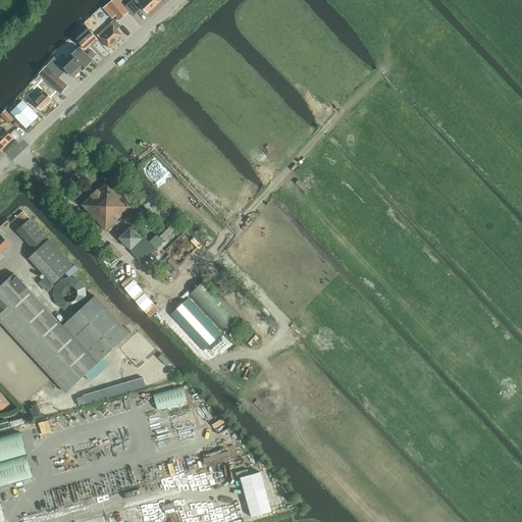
[(117,0),(113,0),(104,8),(112,18),(115,15),(119,20),(128,12),(124,7),(117,0)]
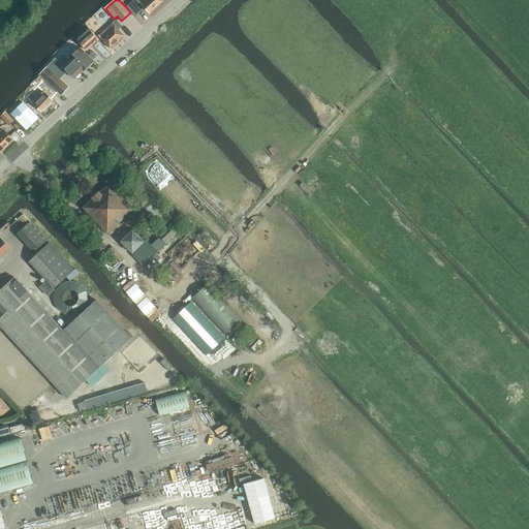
[(138,11),(144,6),(150,13),(163,0),(147,0),(143,5),(141,3),(131,3),(126,7),(130,12),(134,17),(139,12),(138,11)]
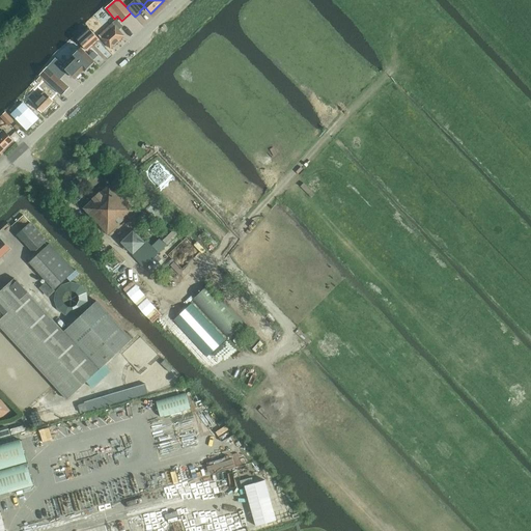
[(99,35),(110,49),(124,36),(119,30),(123,26),(116,19),(112,23),(113,23),(99,35)]
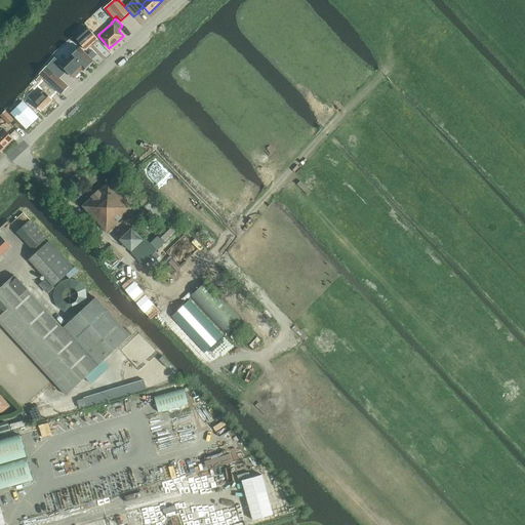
[(75,38),(83,48),(96,37),(88,27),(75,38)]
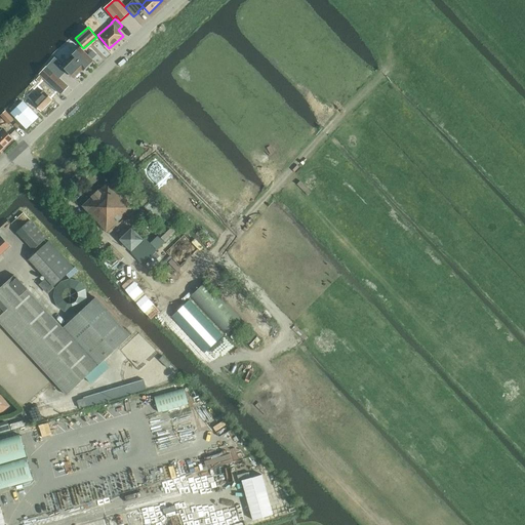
[(39,74),(61,94),(68,86),(58,78),(67,71),(74,78),(82,70),(83,71),(87,67),(89,67),(92,64),(92,62),(93,61),(80,47),(78,49),(75,49),(72,52),(72,55),(63,65),(54,57),(46,66),(46,67),(39,74)]
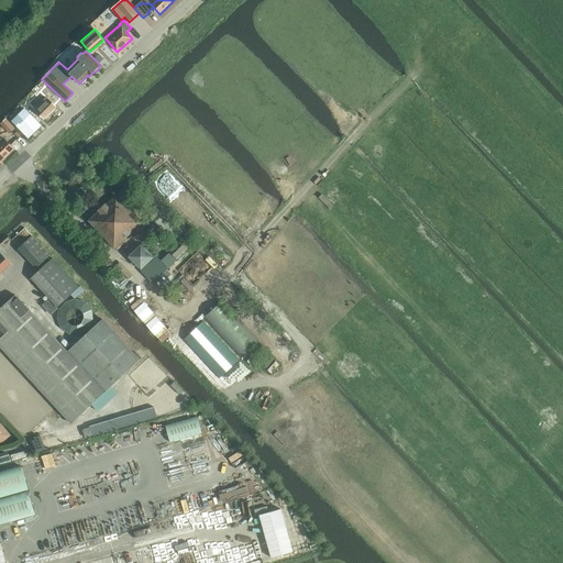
[(34,100),(39,106),(34,110),(44,119),(56,107),(46,97),(53,90),(43,81),(39,86),(44,90),(42,92),(34,100)]
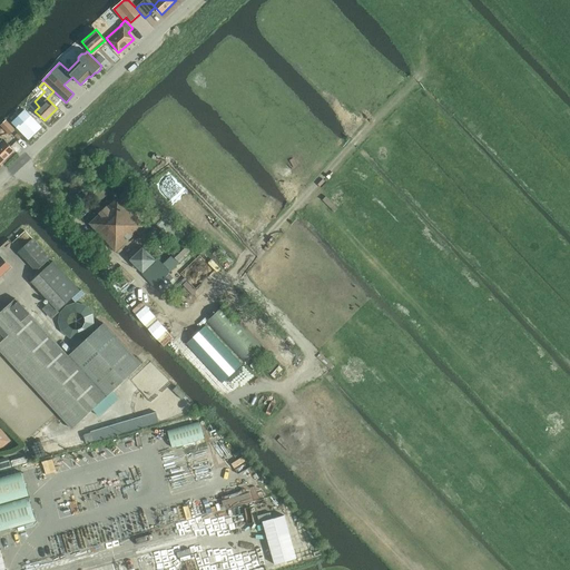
[(0,125),(10,135),(15,130),(6,120),(0,125)]
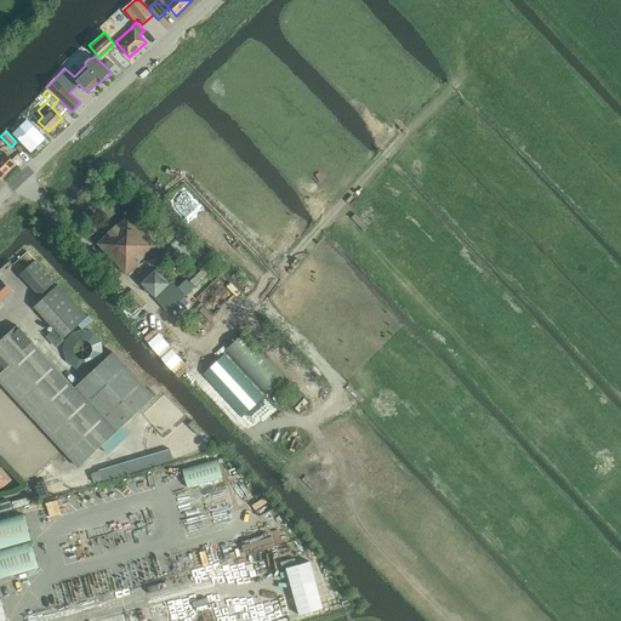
[(0,182),(1,181),(0,180),(16,164),(5,153),(4,155),(1,153),(0,154),(0,182)]
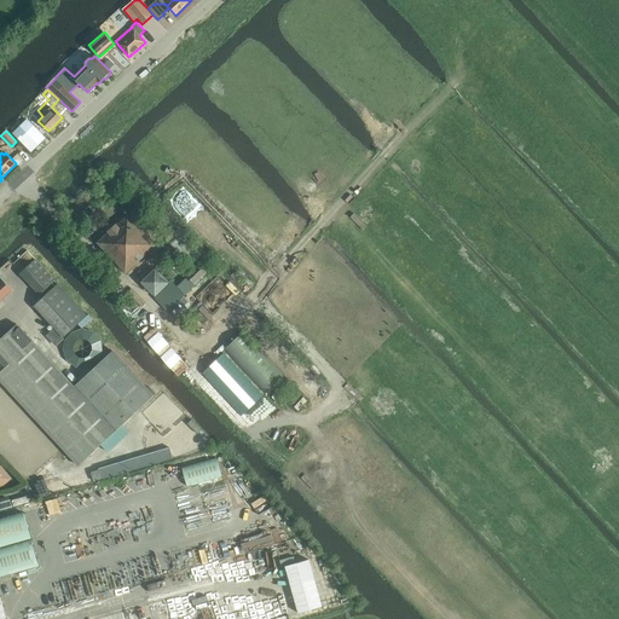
[(97,243),(126,273),(156,246),(128,215),(116,225),(109,232),(97,243)]
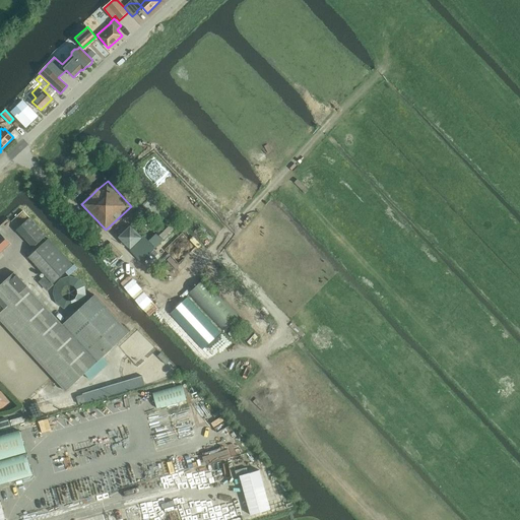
[(143,205),(160,223),(170,214),(152,196),(143,205)]
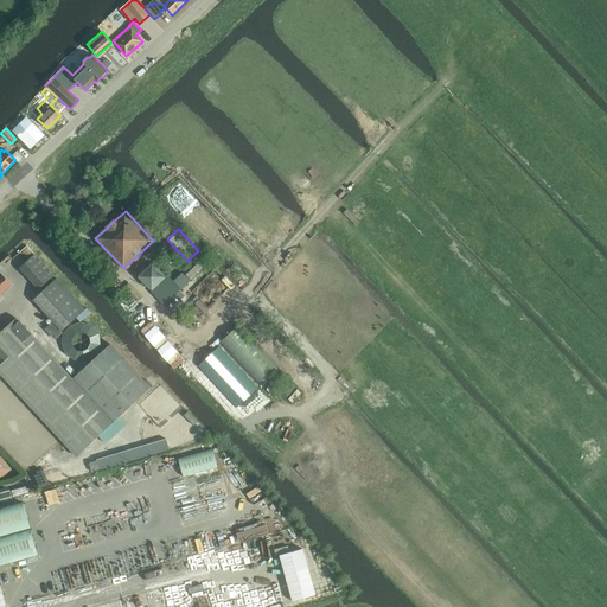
[(20,267),(39,288),(53,275),(34,254),(20,267)]
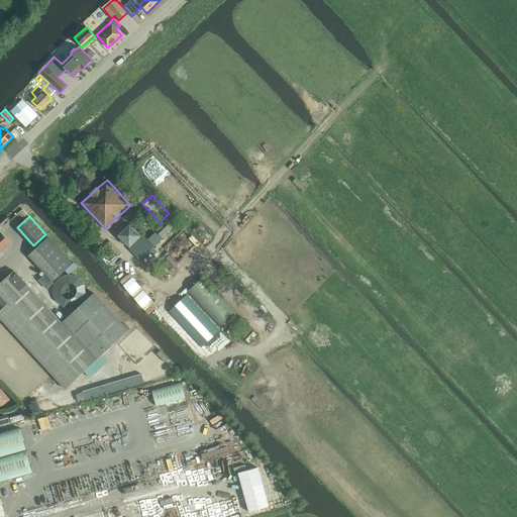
[(131,222),(138,229),(142,224),(136,218),(131,222)]
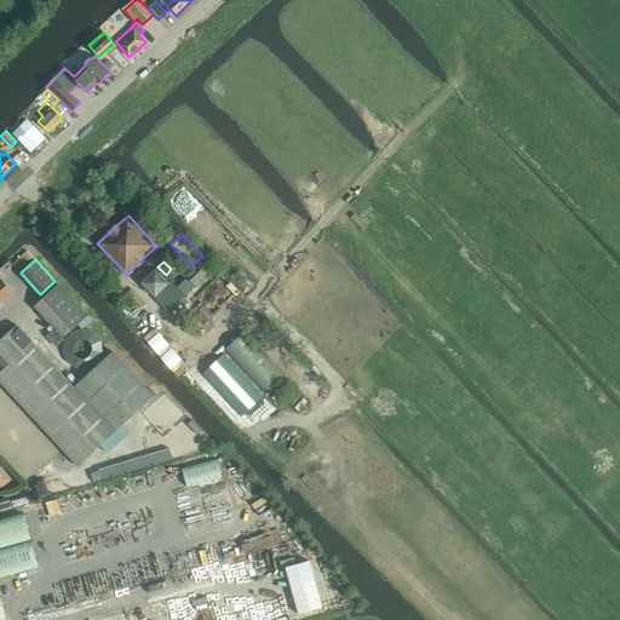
[(178,287),(184,294),(207,274),(197,264),(185,275),(188,277),(178,287)]
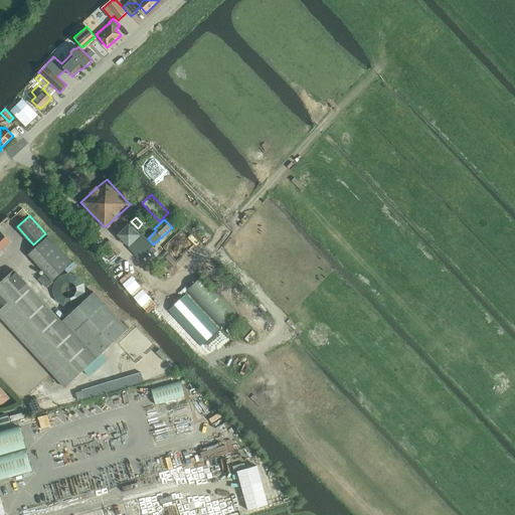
[(0,249),(9,241),(0,231),(0,249)]
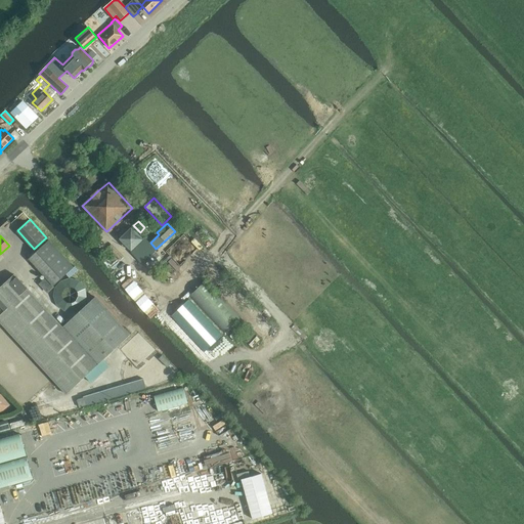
[(156,250),(145,238),(131,252),(141,263),(156,250)]
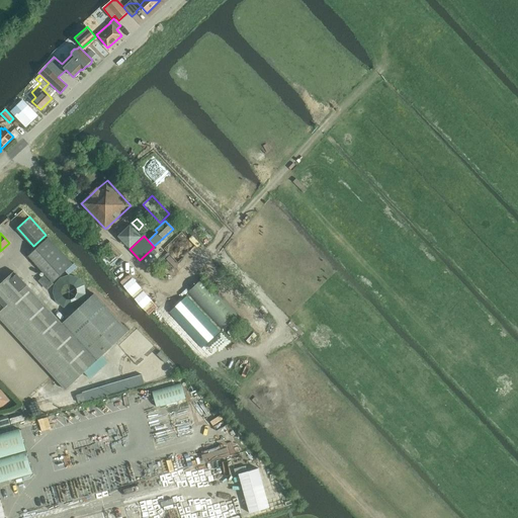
[(28,256),(53,282),(73,264),(48,238),(28,256)]
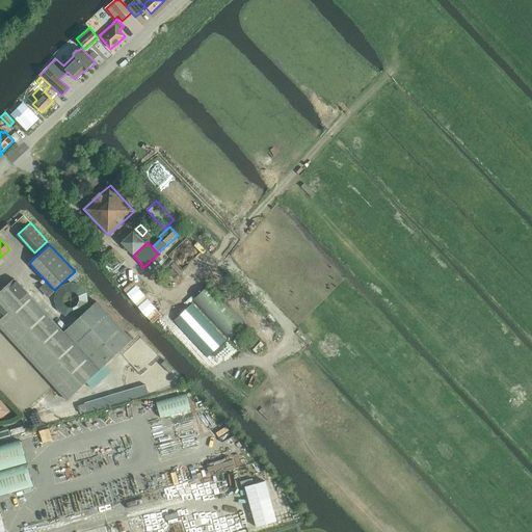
[(161,277),(171,289),(178,283),(173,277),(175,276),(173,274),(176,271),(174,267),(168,272),(167,271),(161,277)]
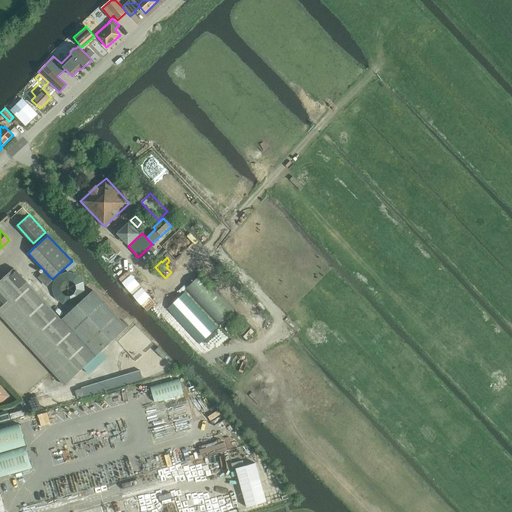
[(0,280),(0,315),(64,385),(127,327),(93,290),(61,319),(14,268),(0,280)]
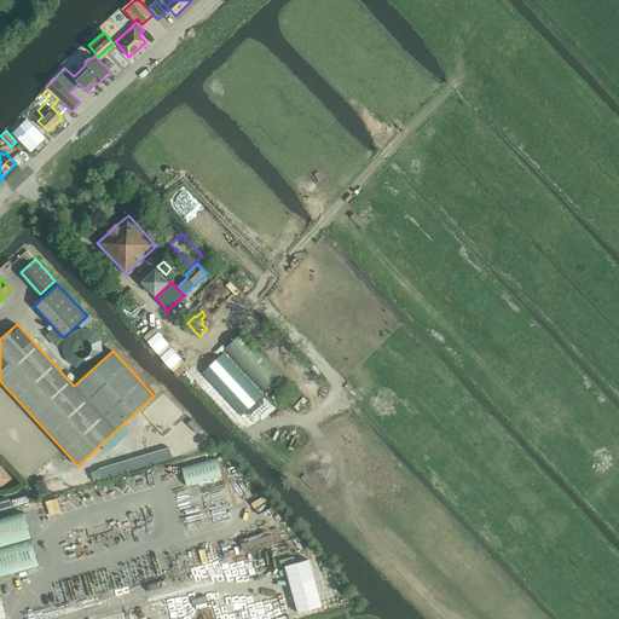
[(76,331),(70,335),(65,341),(64,348),(65,356),(69,362),(75,365),(82,368),(90,366),(96,363),(99,357),(102,350),(100,342),(97,336),(91,331),(84,330),(76,331)]
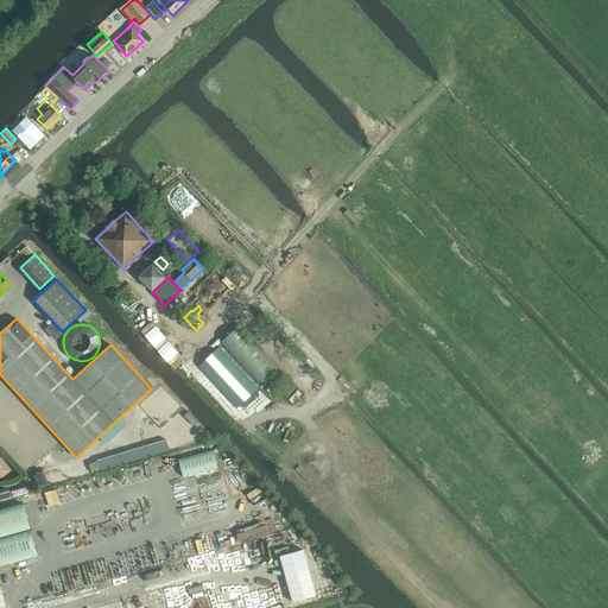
[(220,343),(260,386),(279,368),(239,325),(220,343)]
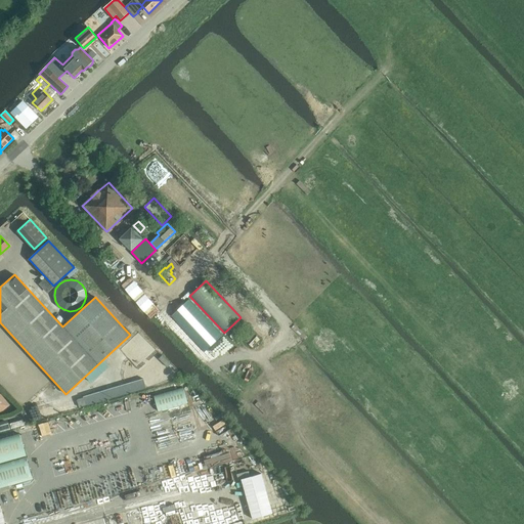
[(145,387),(143,379),(83,396),(86,405),(145,387)]
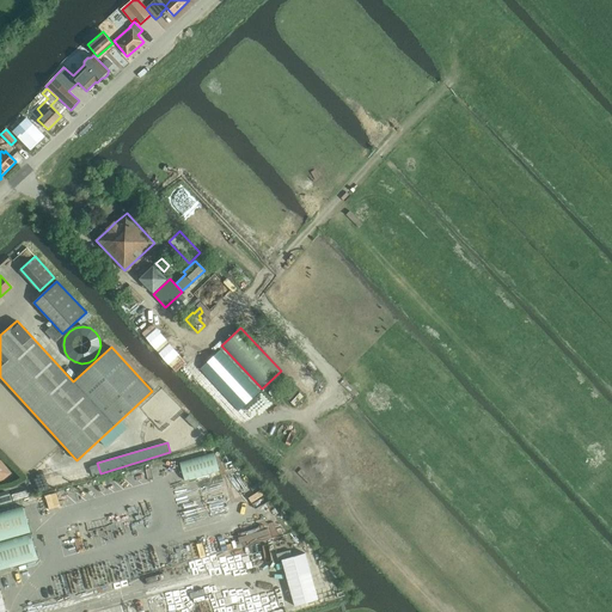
[(185,482),(221,471),(215,451),(179,461),(185,482)]
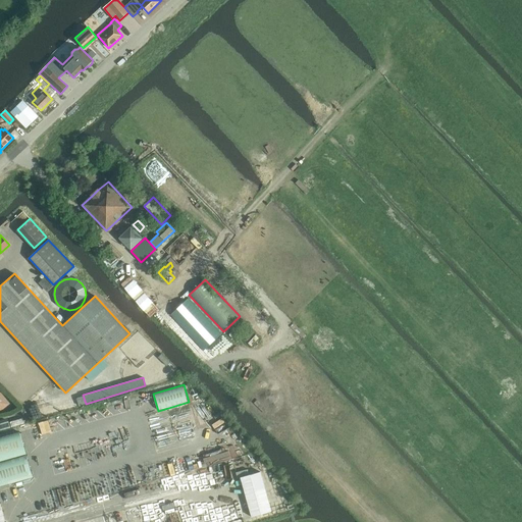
[(0,411),(11,402),(2,392),(0,393),(0,411)]
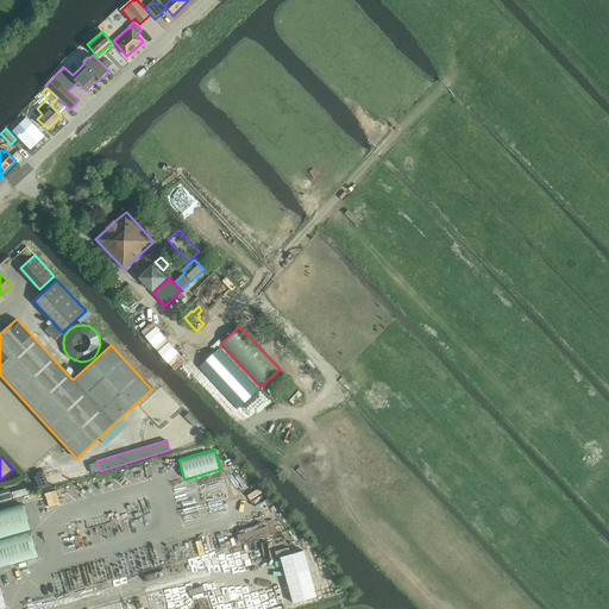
[(29,495),(26,489),(13,493),(14,498),(29,495)]
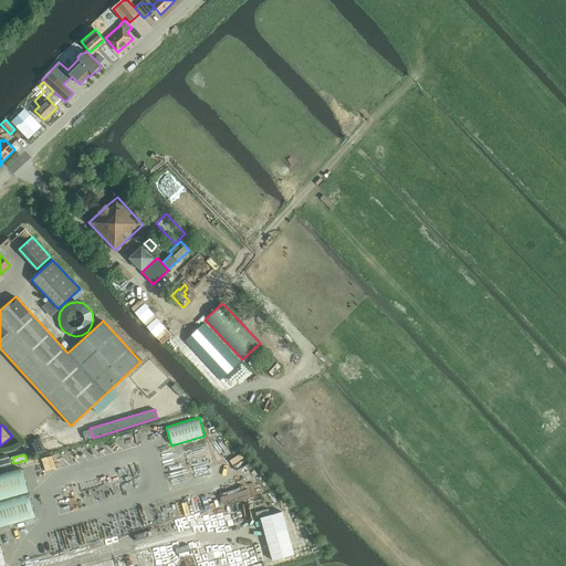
[(10,459),(9,457),(0,459),(0,467),(11,463),(10,459)]
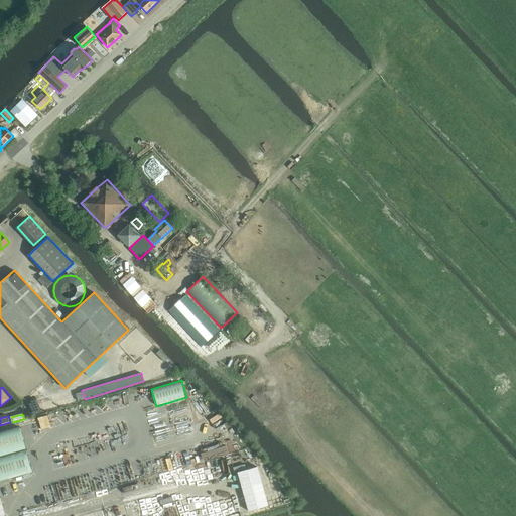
[(0,456),(25,448),(19,427),(0,432),(0,456)]
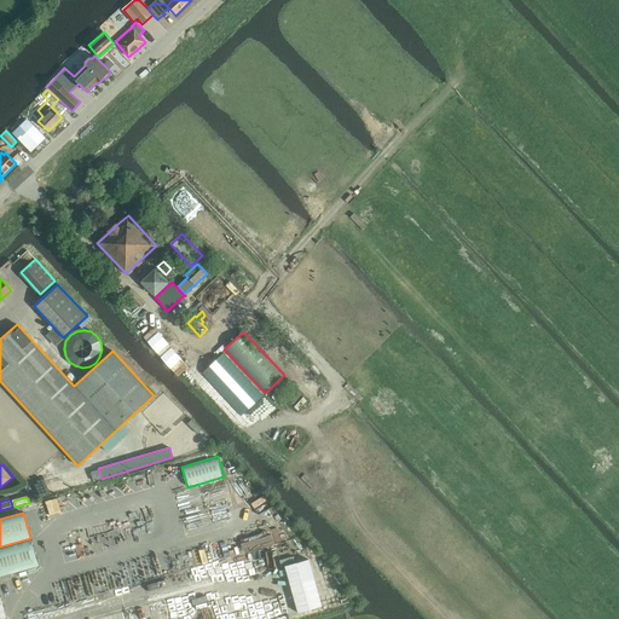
[(0,576),(38,566),(30,539),(0,548),(0,576)]
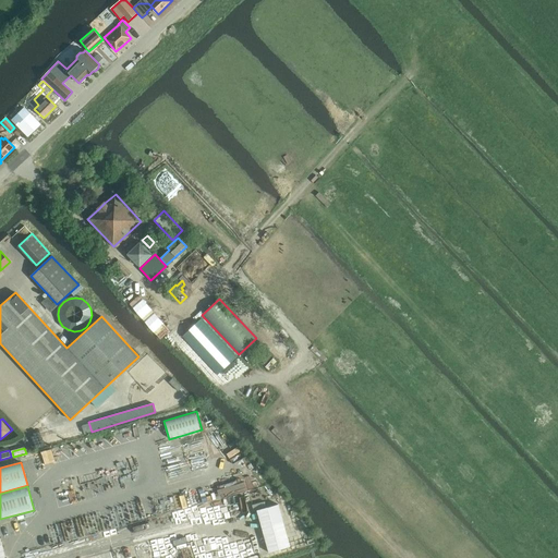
[(0,521),(0,530),(1,535),(24,529),(21,516),(0,521)]
